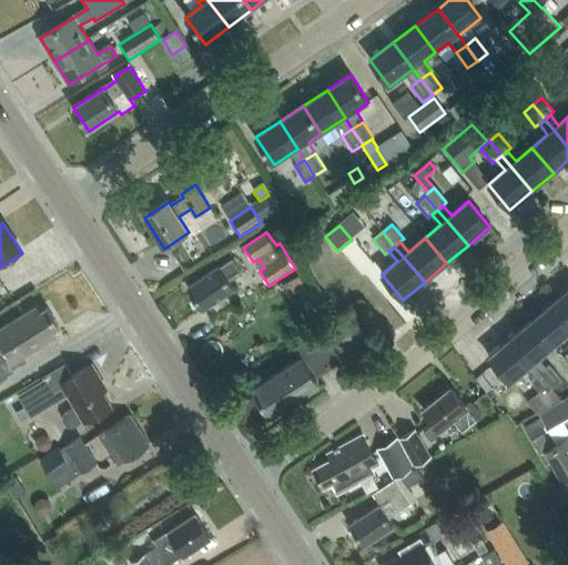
[(221,270),(219,268),(189,288),(204,310),(234,290),(227,281),(241,272),(233,261),(221,270)]
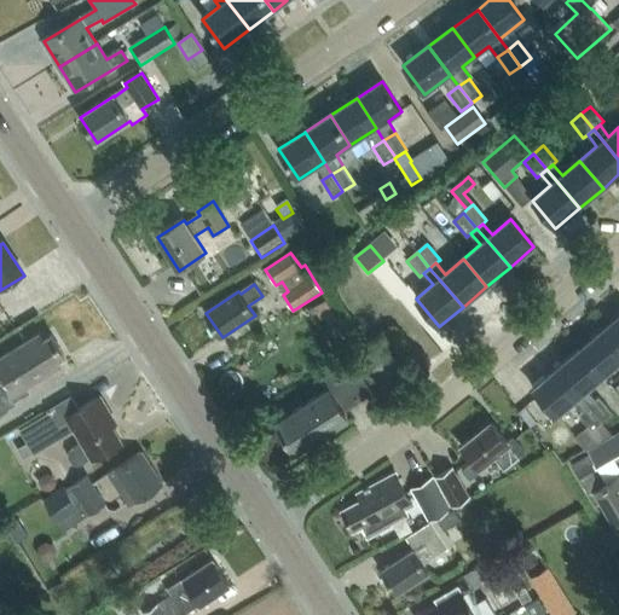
[(339,319),(329,305),(319,312),(329,326),(339,319)]
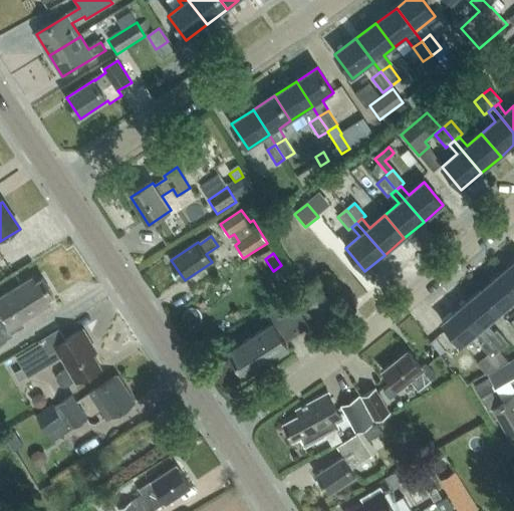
[(513,263),(501,274),(513,288),(513,263)]
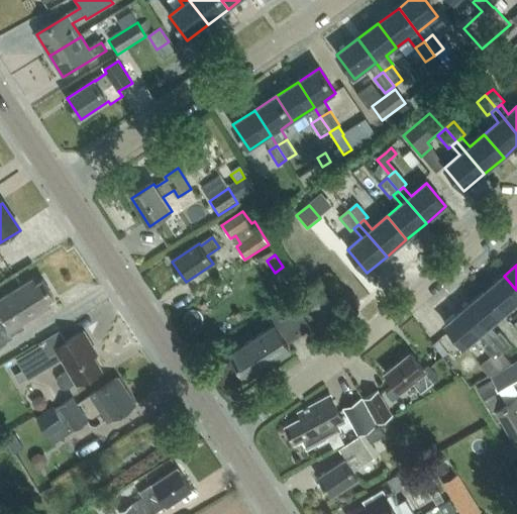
[(516,290),(504,276),(485,292),(504,315),(516,304),(516,290)]
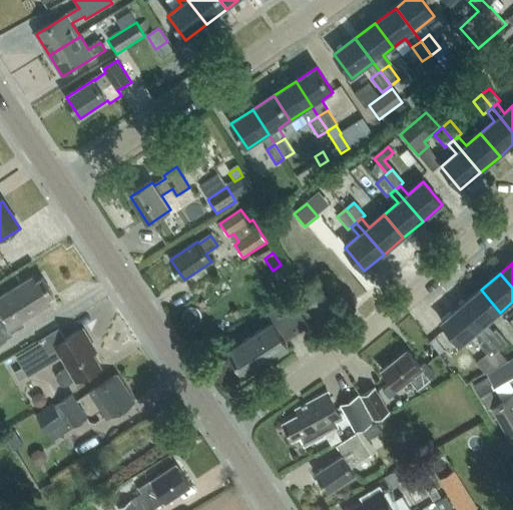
[(0,345),(13,337),(9,331),(50,306),(47,301),(54,297),(43,280),(36,285),(33,280),(0,299),(0,345)]
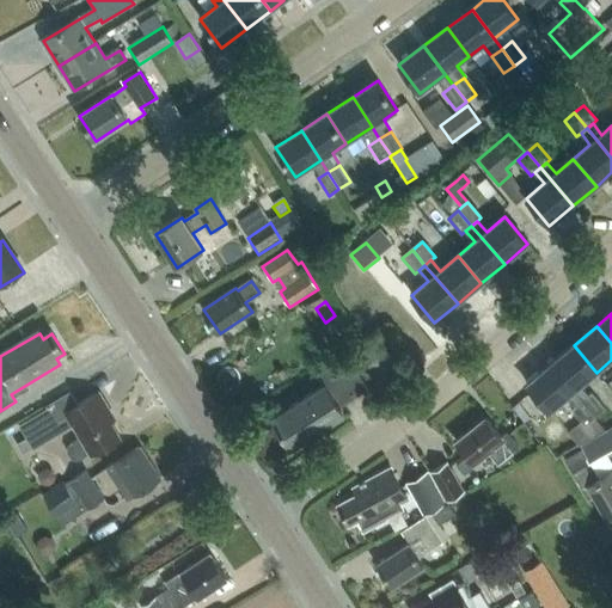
[(574,345),(550,366),(582,404),(583,404),(589,399),(580,387),(597,373),(574,345)]
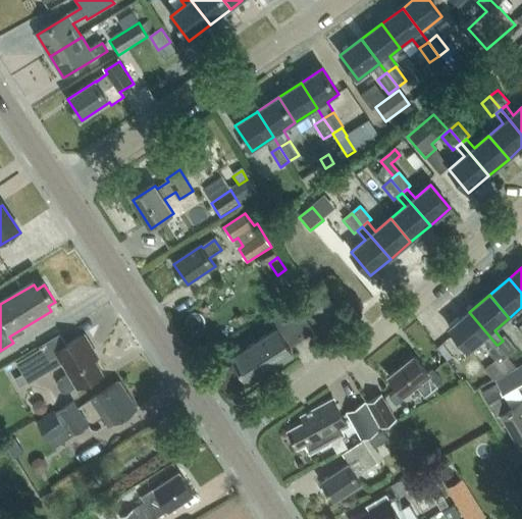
[(277,330),(233,358),(249,382),(294,354),(291,349),(314,333),(297,306),(271,322),(277,330)]
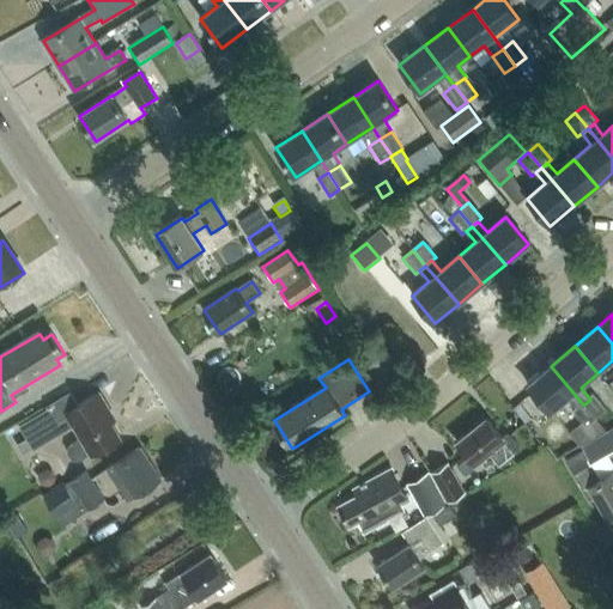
[(551,366),(528,385),(551,413),(569,399),(578,409),(583,405),(551,366)]
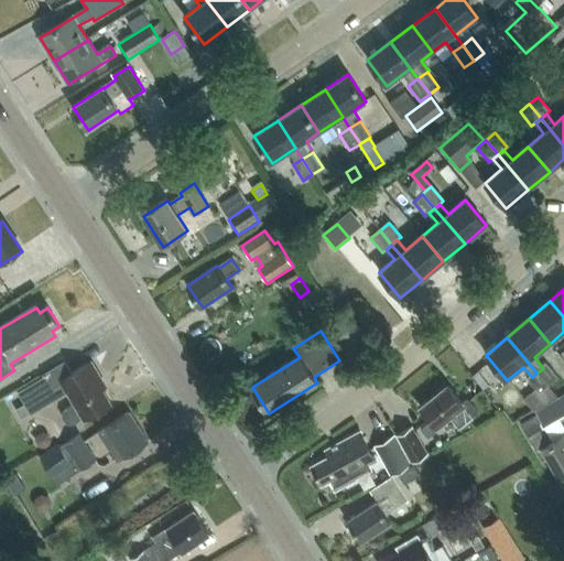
[(44,379),(19,395),(31,416),(68,394),(75,406),(64,412),(62,418),(67,425),(72,427),(84,419),(85,421),(110,406),(98,384),(101,381),(91,364),(62,381),(63,384),(51,390),(44,379)]
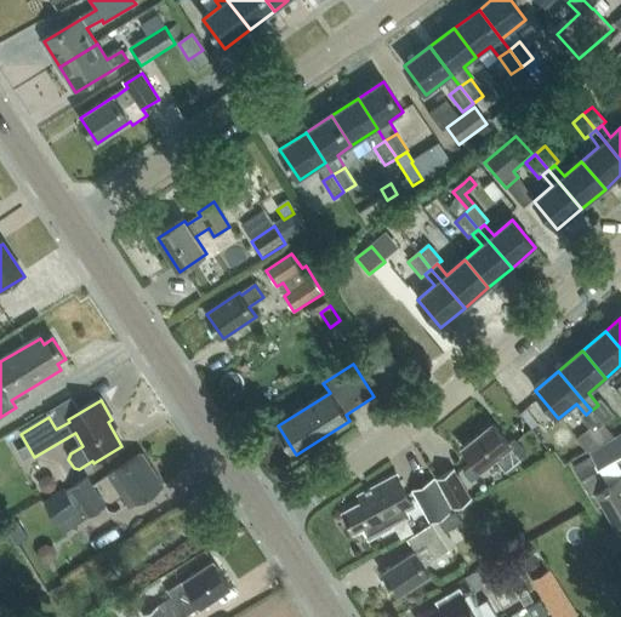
[(602,401),(598,405),(592,410),(604,426),(615,417),(602,401)]
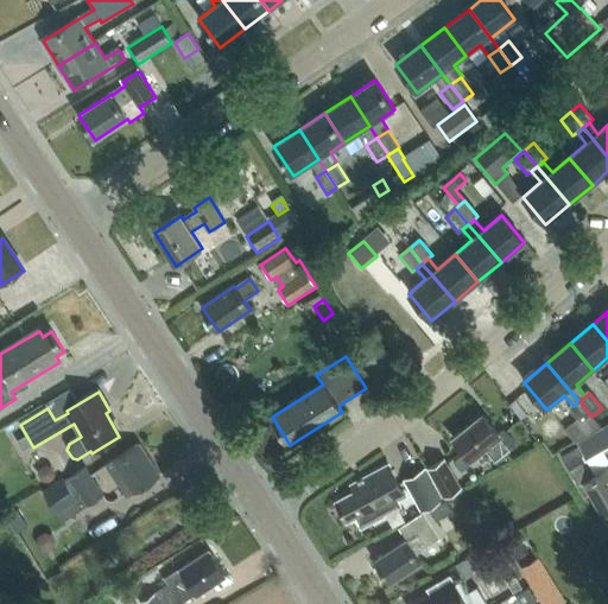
[(582,425),(591,417),(580,401),(578,401),(574,406),(569,409),(582,425)]
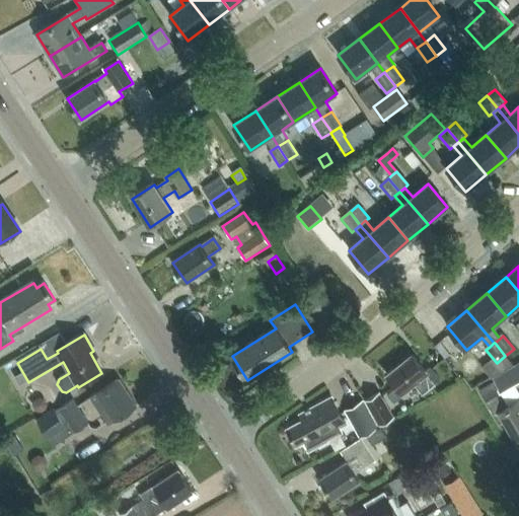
[(429,367),(424,371),(412,356),(387,376),(401,394),(415,384),(423,395),(435,385),(440,381),(429,367)]
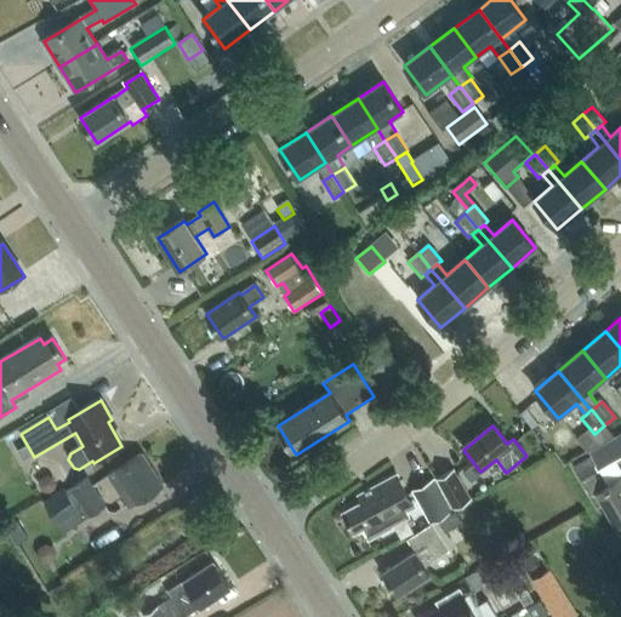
[(620,439),(591,457),(598,470),(599,470),(620,457),(620,439)]
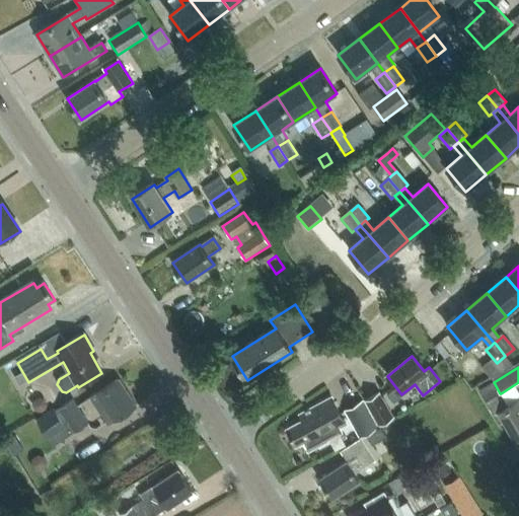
[(23,374),(14,379),(19,387),(28,382),(23,374)]
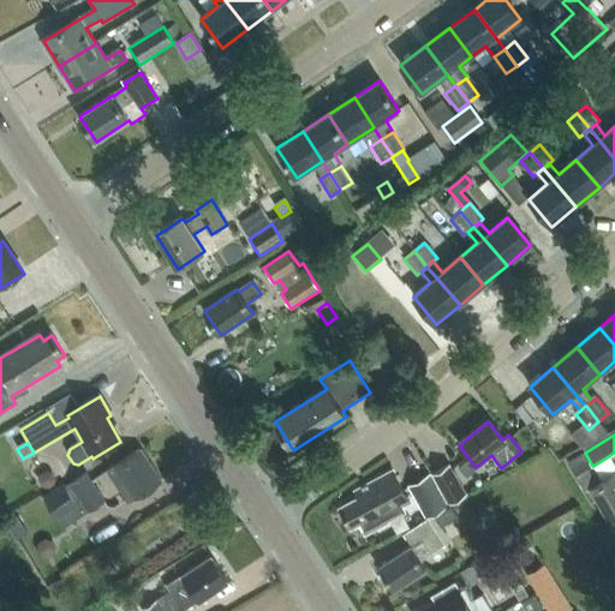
[(162,483),(142,451),(108,473),(129,504),(162,483)]
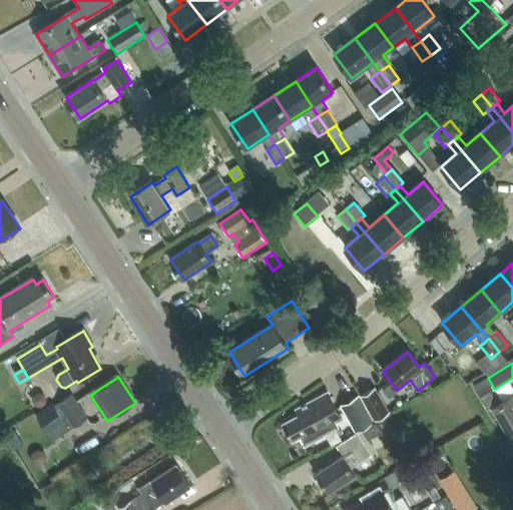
[(512,396),(503,403),(495,389),(494,389),(488,378),(474,386),(493,420),(497,417),(511,441),(512,439),(512,396)]
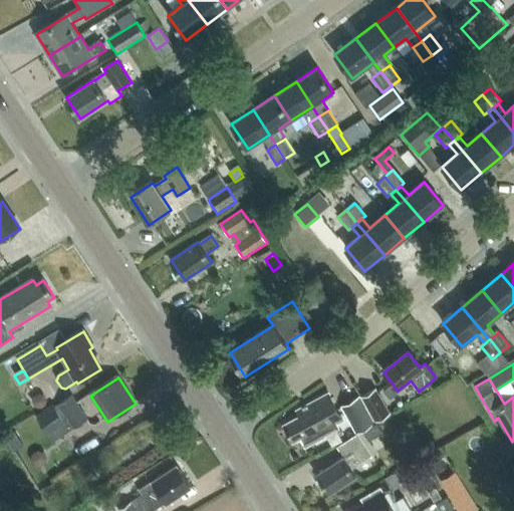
[(373,390),(361,397),(365,405),(375,423),(388,416),(373,390)]
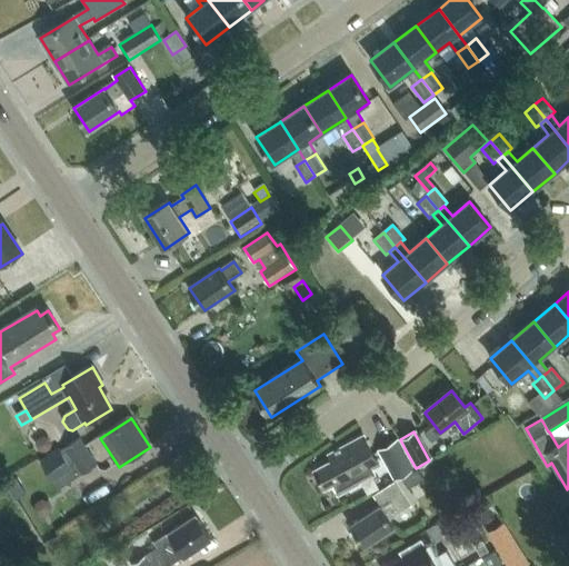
[(332,486),(338,497),(359,486),(356,480),(380,467),(363,438),(329,457),(332,463),(315,472),(325,490),(332,486)]
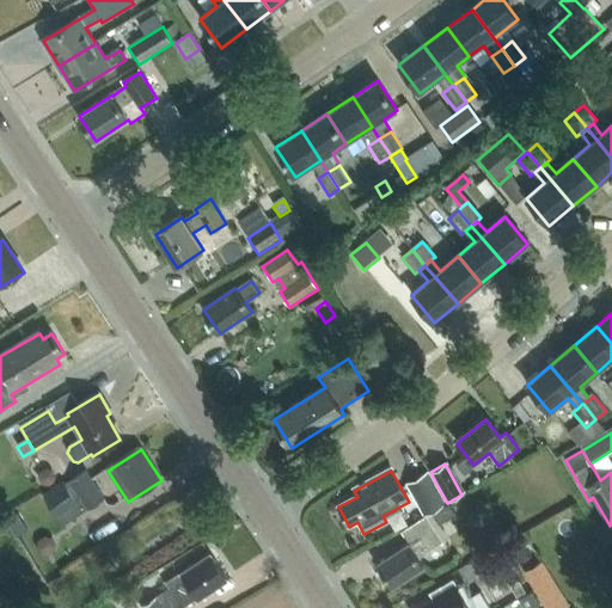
[(62,527),(89,511),(104,501),(86,473),(48,497),(46,498),(62,527)]
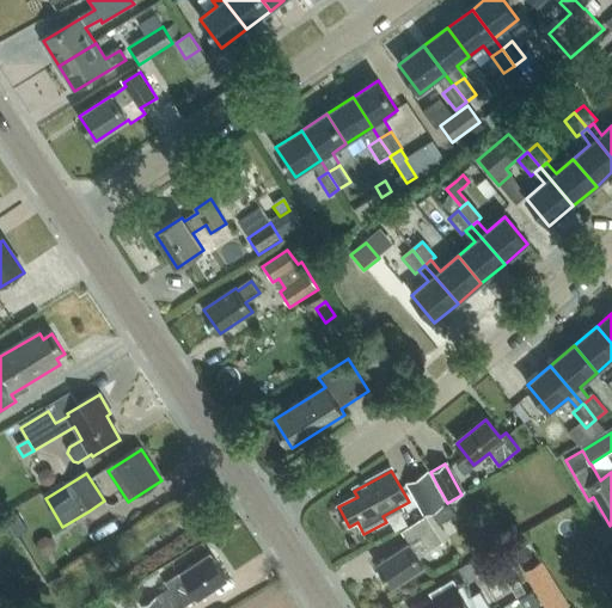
[(430,514),(445,505),(429,474),(414,483),(430,514)]
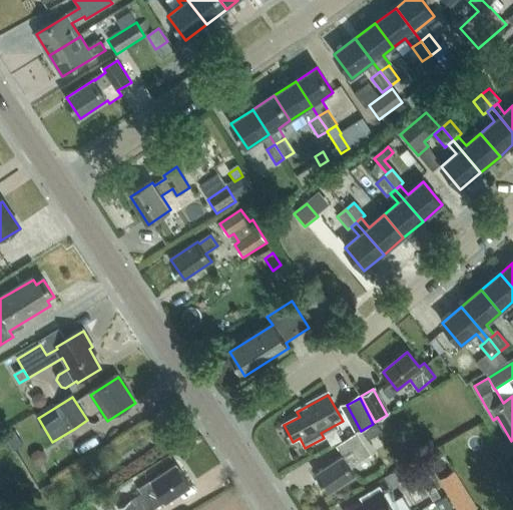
[(357,434),(337,447),(343,456),(317,474),(329,493),(355,476),(351,469),(372,455),(357,434)]
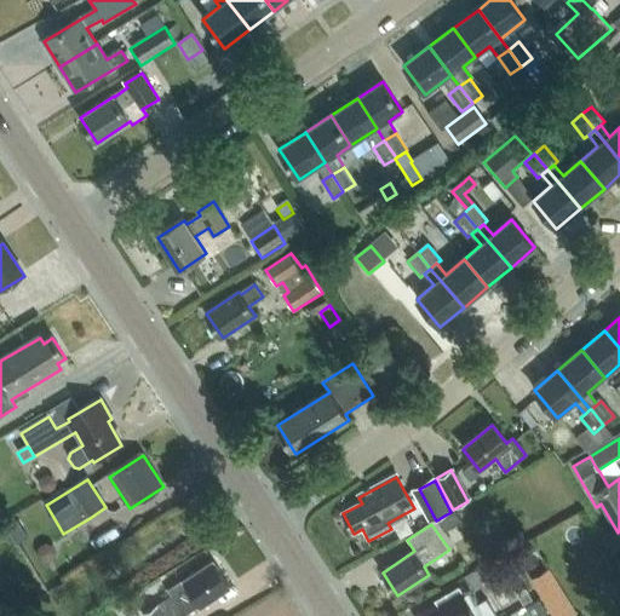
[(188,615),(230,588),(213,562),(168,592),(172,598),(145,615),(188,615)]
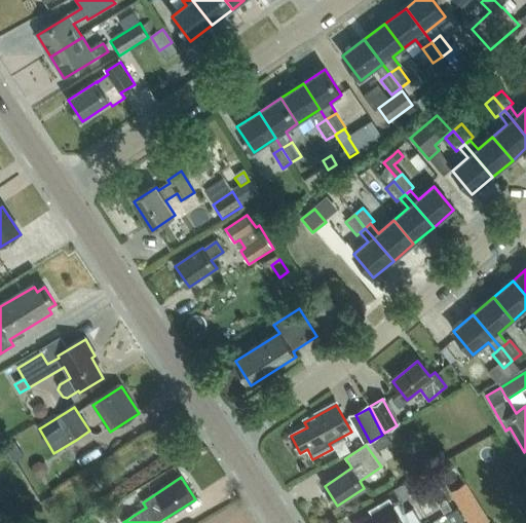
[(442,515),(456,507),(443,482),(428,490),(442,515)]
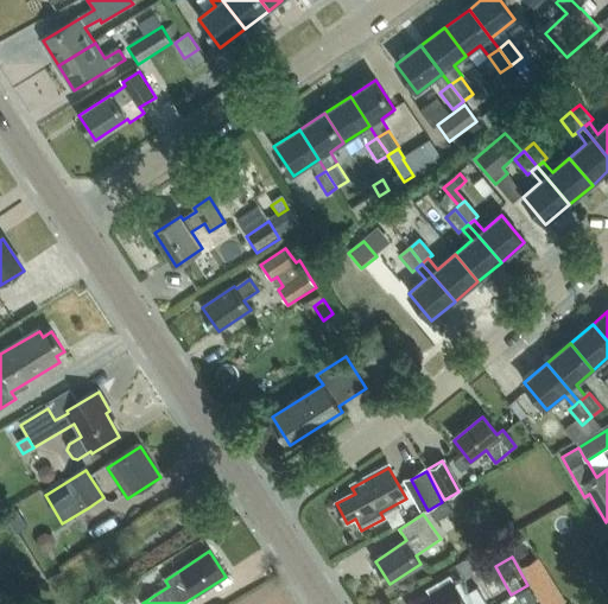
[(557,603),(543,580),(531,587),(540,603),(557,603)]
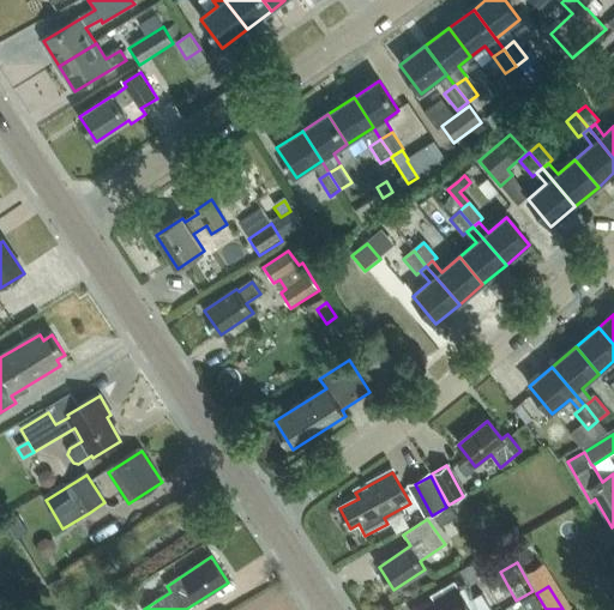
[(467,603),(458,589),(421,609),(489,609),(481,595),(467,603)]
